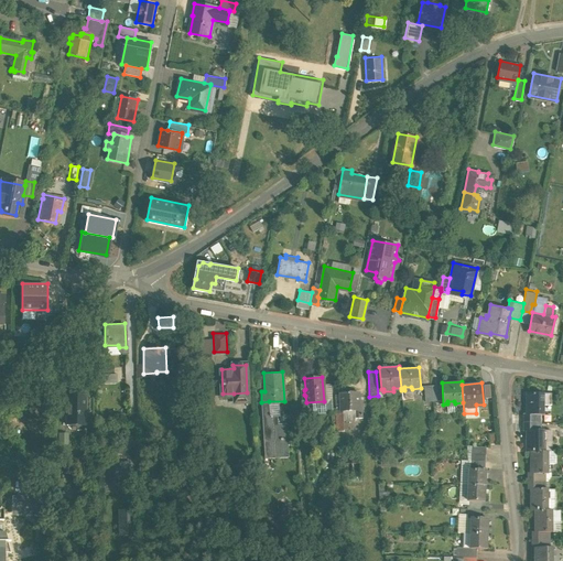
[(542,390),(526,390),(526,402),(527,402),(527,412),(536,412),(542,412),(542,402),(542,390)]
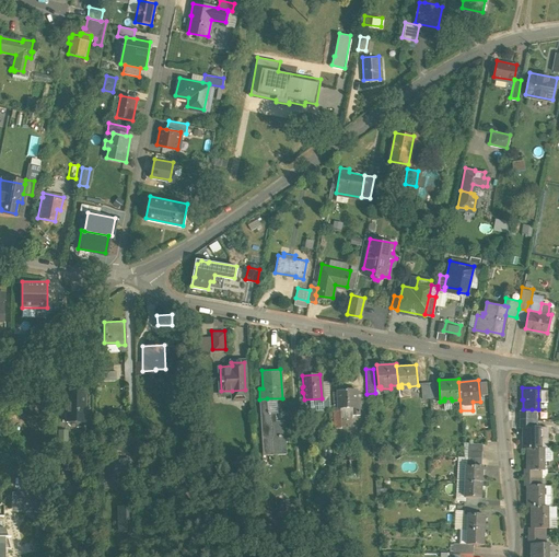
[(547,389),(538,387),(538,399),(547,399),(547,389)]
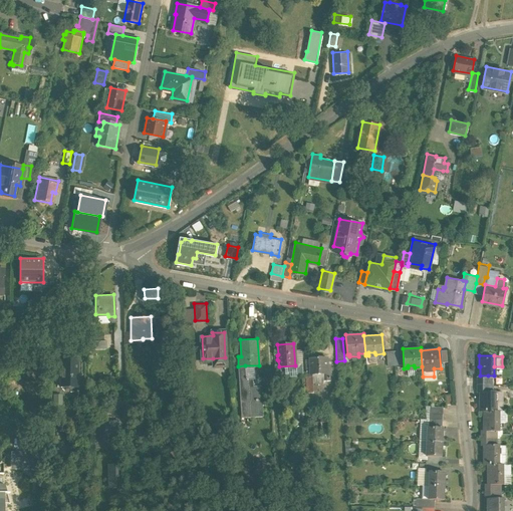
[(326,356),(309,356),(309,363),(310,372),(312,372),(322,372),(322,379),(329,378),(329,362),(326,362),(326,356)]
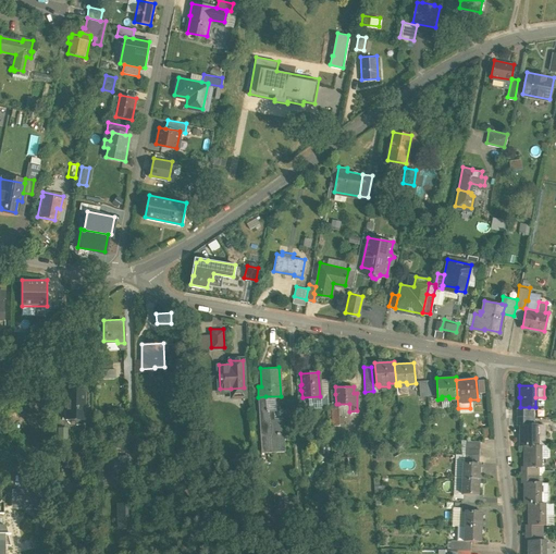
[(83,389),(72,389),(72,398),(64,398),(64,416),(83,416),(83,389)]
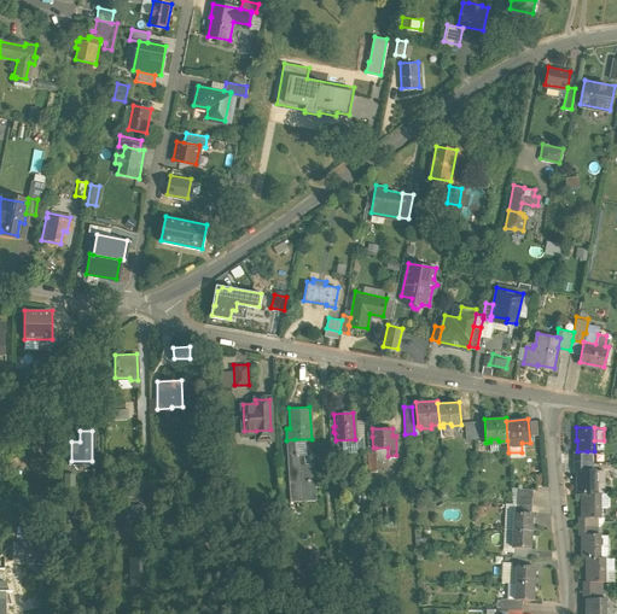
[(372,437),(367,437),(367,462),(366,462),(366,469),(376,469),(376,448),(373,448),(372,437)]
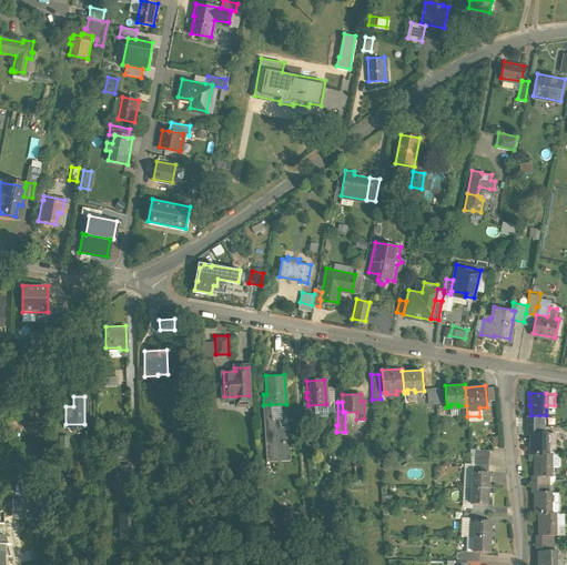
[(279,417),(272,417),(271,404),(263,405),(266,460),(290,458),(287,425),(279,426),(279,417)]
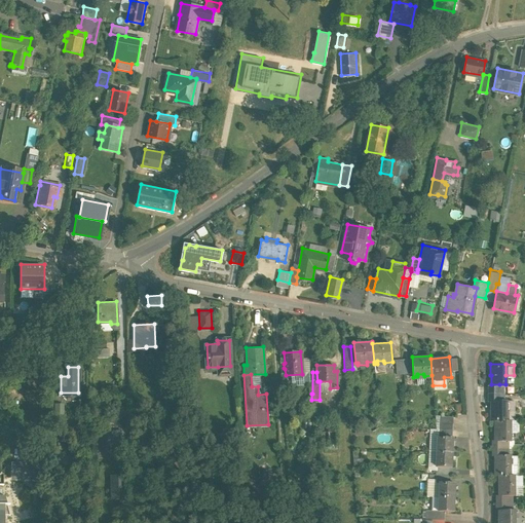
[(423,374),(417,374),(417,376),(416,376),(417,383),(424,382),(424,376),(423,374)]
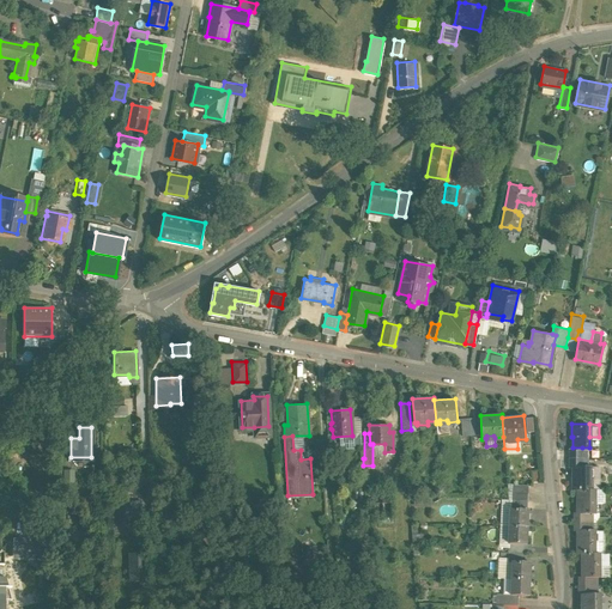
[(582,464),(573,464),(573,466),(573,474),(571,474),(571,487),(576,488),(589,487),(589,464),(582,464)]
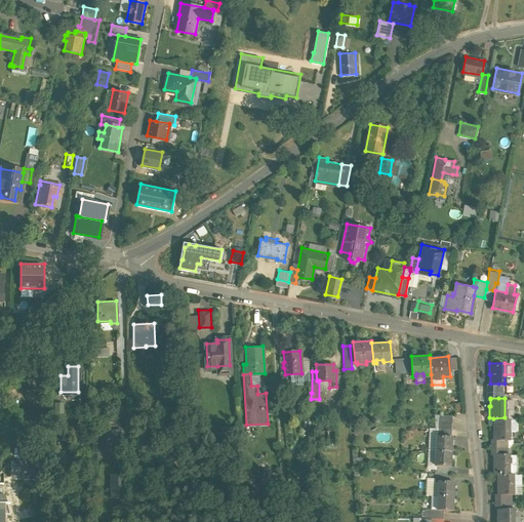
[(505,417),(493,418),(493,430),(494,430),(494,438),(502,438),(509,438),(509,418),(505,417)]
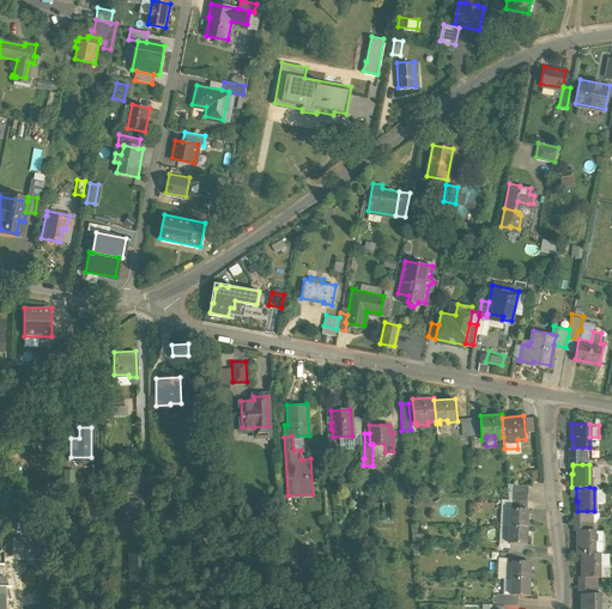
[(526,498),(510,498),(510,506),(526,507),(526,498)]
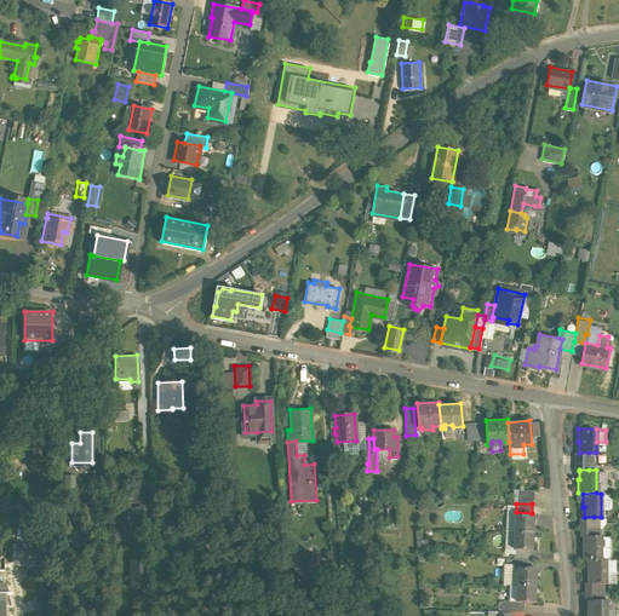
[(131,506),(121,506),(121,511),(113,512),(114,537),(144,536),(143,518),(133,518),(132,511),(131,511),(131,506)]
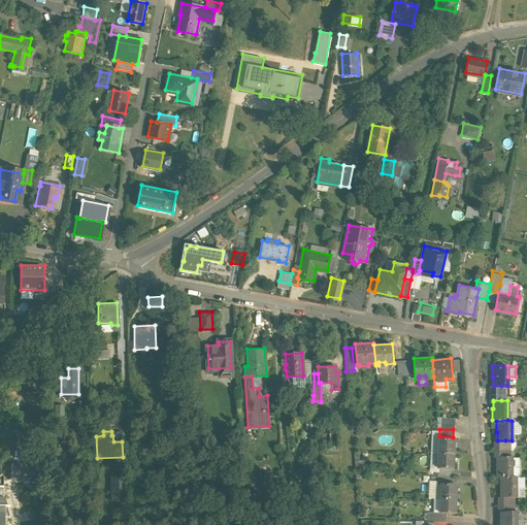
[(122,431),(111,431),(111,435),(112,435),(113,441),(122,441),(122,431)]
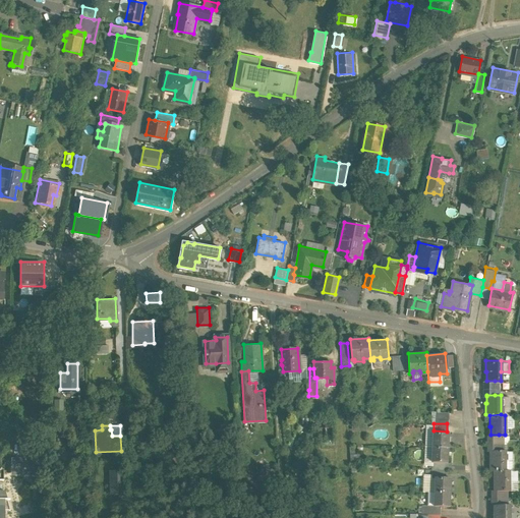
[(434,430),(434,432),(432,446),(447,446),(448,432),(447,432),(434,430)]
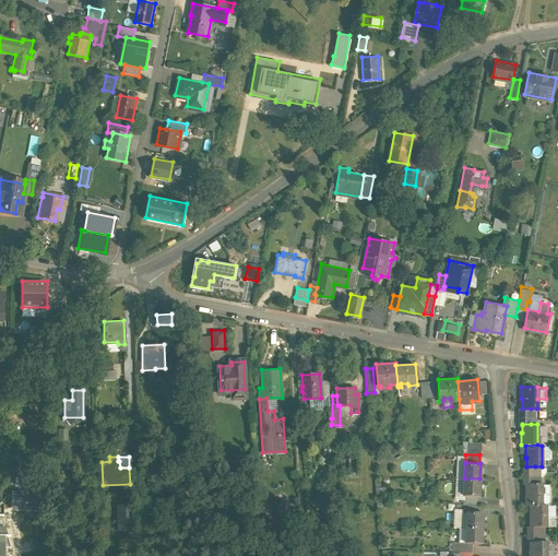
[(479,478),(464,478),(463,494),(477,495),(478,495),(479,478)]
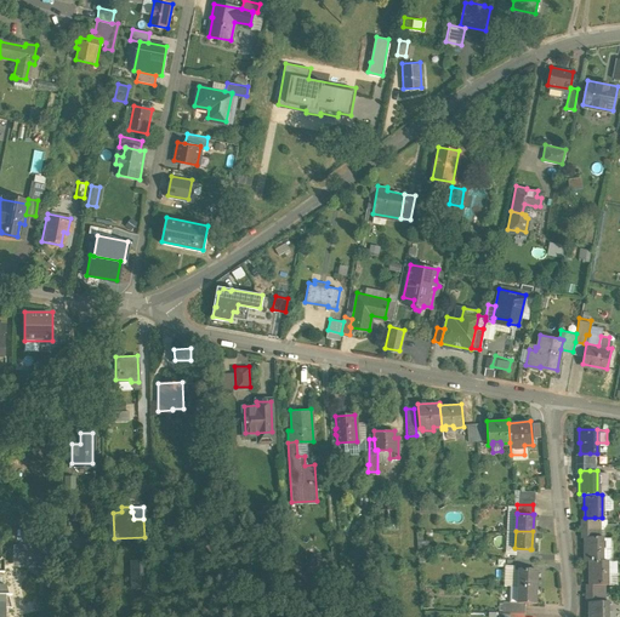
[(602,535),(596,535),(595,535),(585,535),(585,536),(585,544),(584,544),(584,559),(589,559),(602,559),(602,535)]
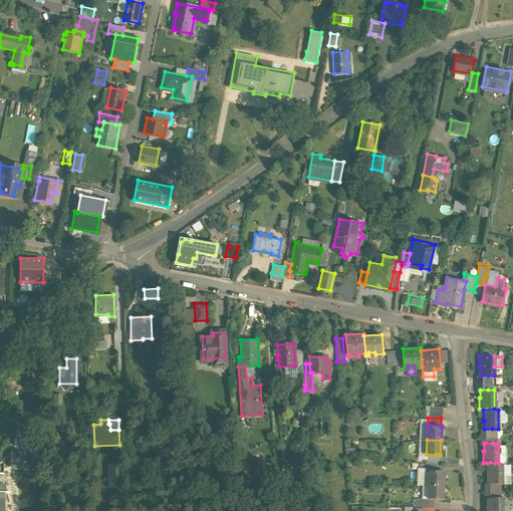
[(23,453),(11,453),(11,466),(23,466),(23,453)]
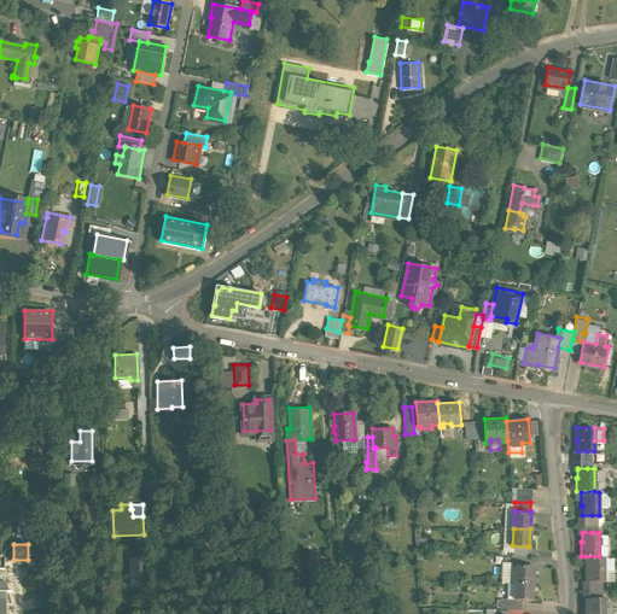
[(44,544),(28,544),(28,560),(44,560),(44,544)]
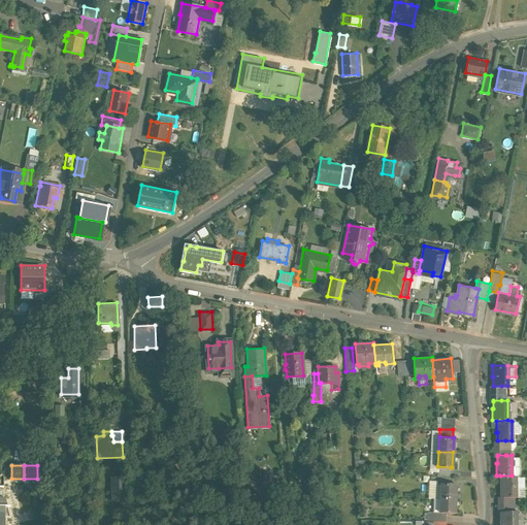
[(437,466),(436,474),(450,474),(451,467),(437,466)]
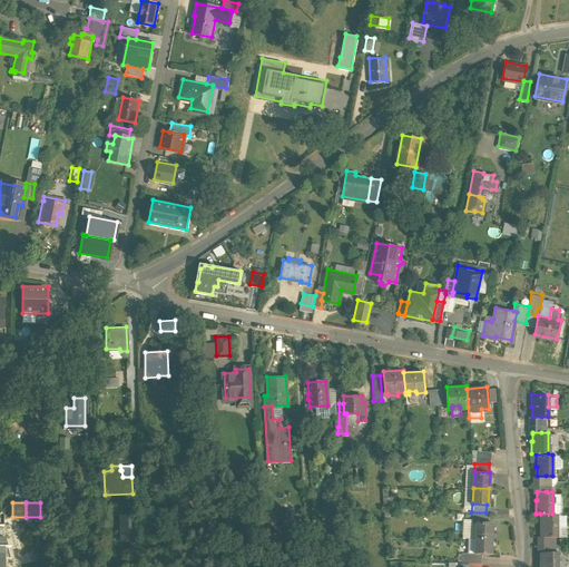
[(486,512),(471,512),(471,521),(477,521),(486,521),(486,512)]
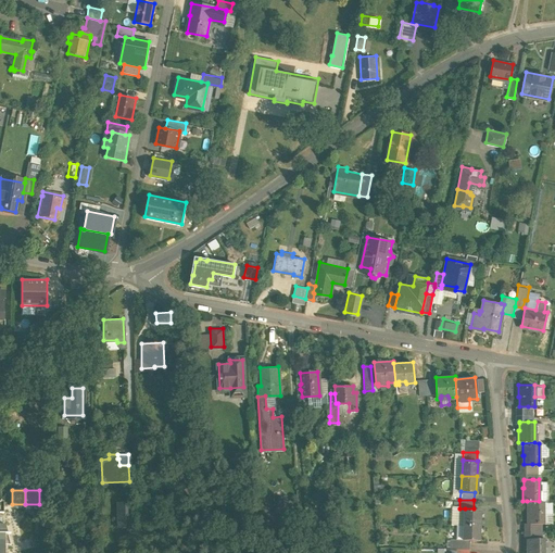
[(539,501),(527,501),(527,513),(528,513),(528,522),(528,523),(537,523),(552,522),(552,501),(539,501)]
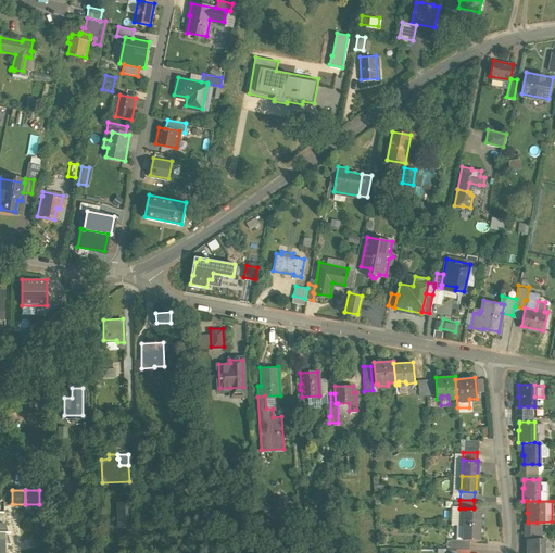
[(129,502),(116,502),(117,525),(129,525),(129,502)]
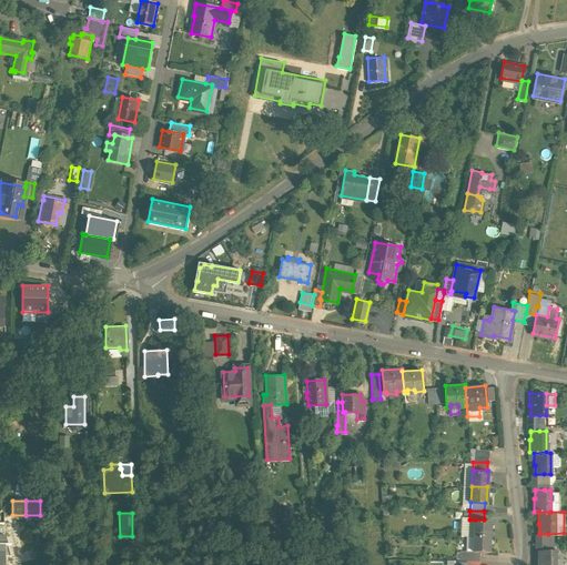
[(484,520),(475,520),(474,534),(489,535),(490,520),(484,520)]
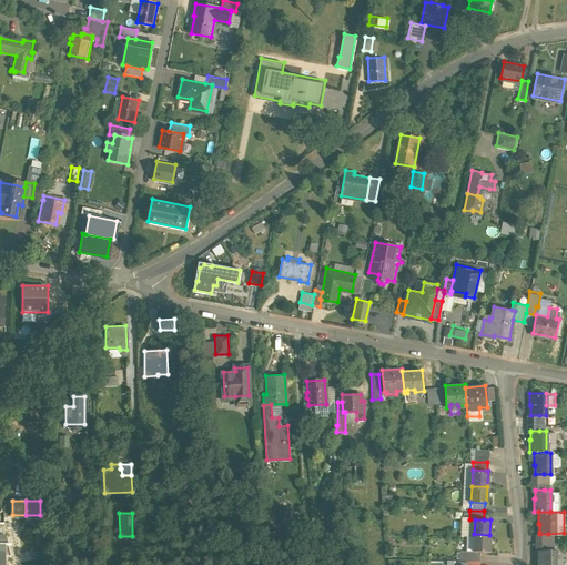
[(489,535),(474,534),(473,550),(473,551),(478,551),(488,551),(489,535)]
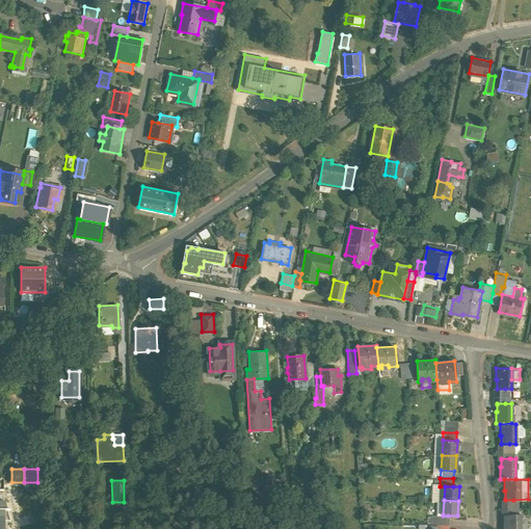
[(443,514),(430,514),(429,523),(435,523),(448,524),(448,516),(443,516),(443,514)]
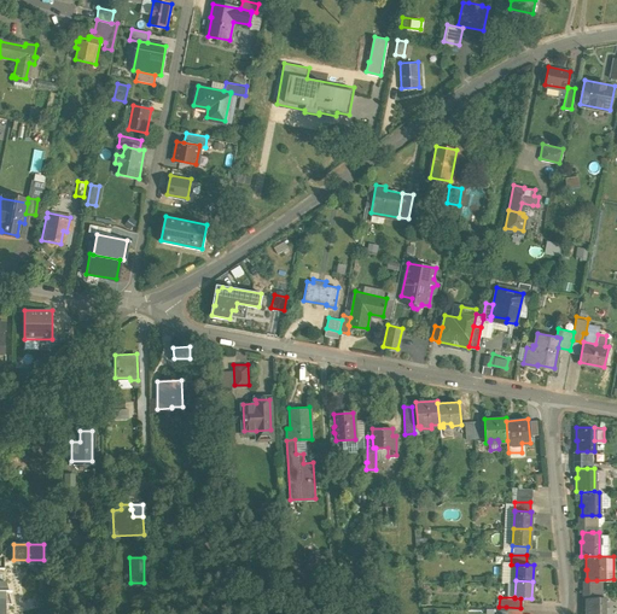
[(604,613),(604,597),(598,597),(583,597),(583,608),(587,608),(586,613),(604,613)]
